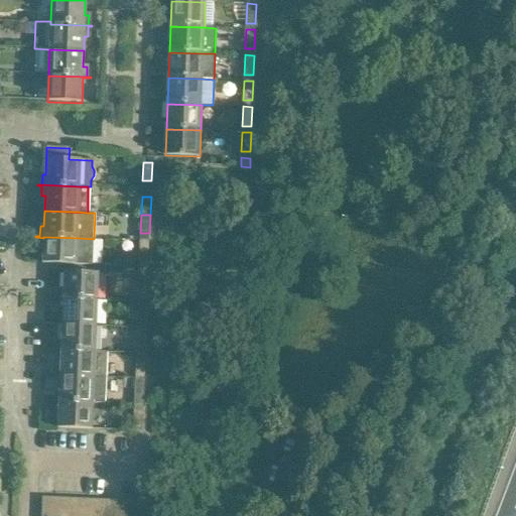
[(92,265),(94,239),(78,238),(43,237),(43,238),(42,263),(92,265)]
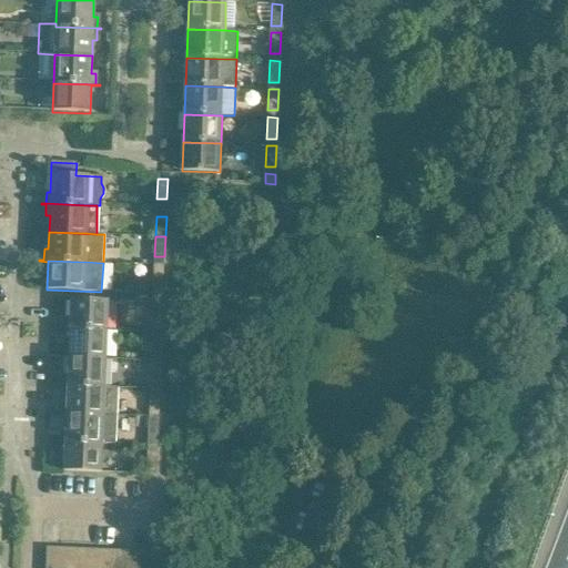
[(154,274),(153,294),(163,294),(163,274),(154,274)]
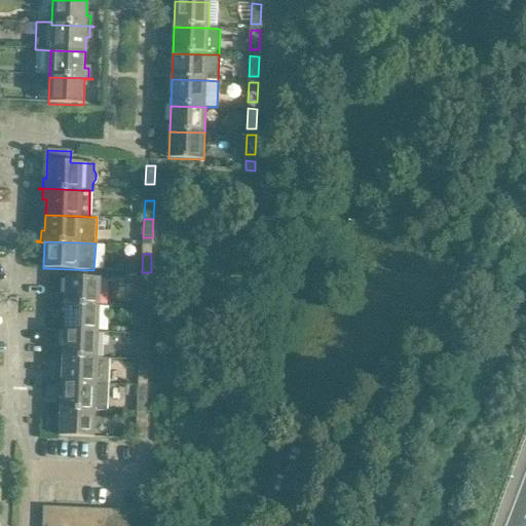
[(66,277),(65,304),(99,305),(101,278),(66,277)]
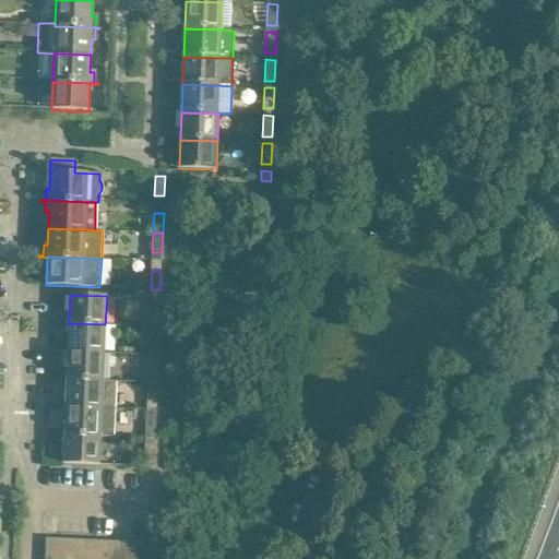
[(152,298),(151,318),(162,318),(162,298),(152,298)]
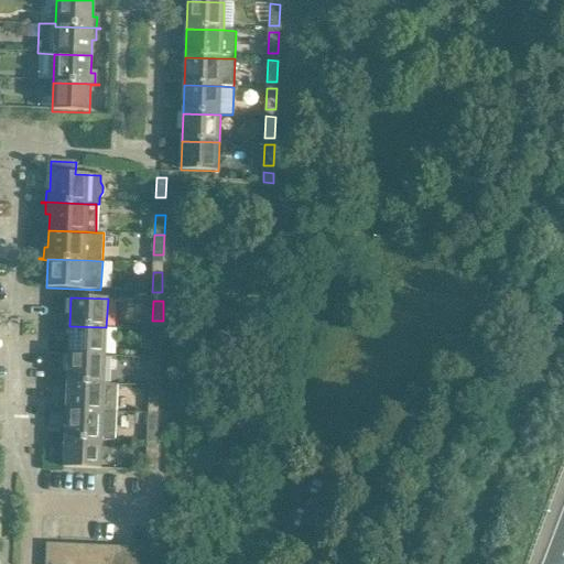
[(105,356),(106,327),(69,326),(68,354),(105,356)]
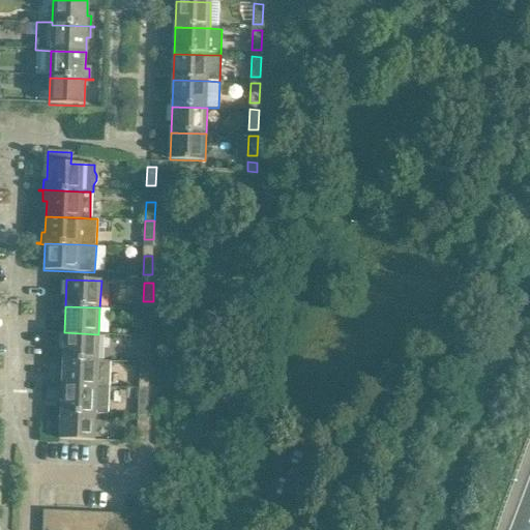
[(143,310),(142,328),(151,328),(152,310),(143,310)]
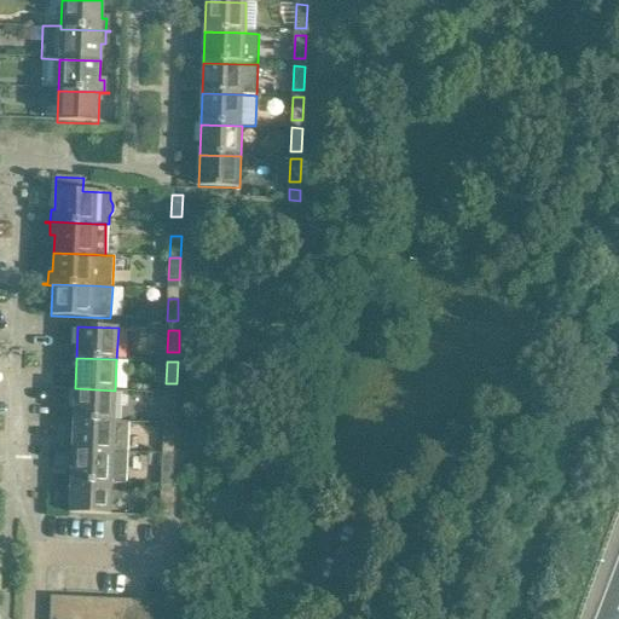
[(114,421),(115,391),(75,388),(74,420),(114,421)]
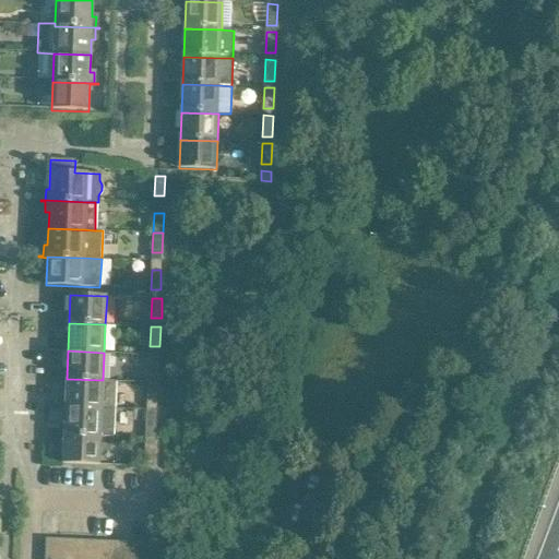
[(150,354),(149,373),(158,375),(159,355),(150,354)]
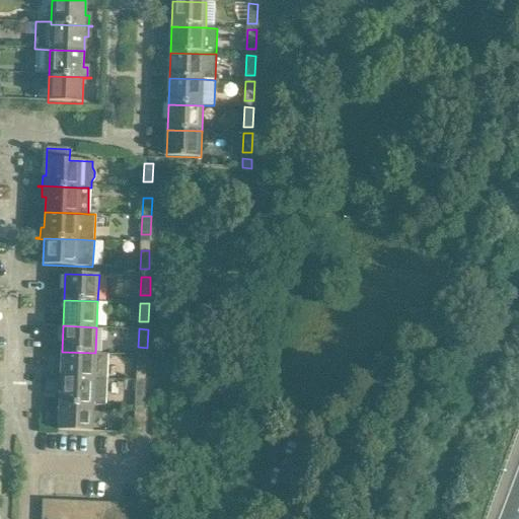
[(112,338),(110,362),(119,362),(120,338),(112,338)]
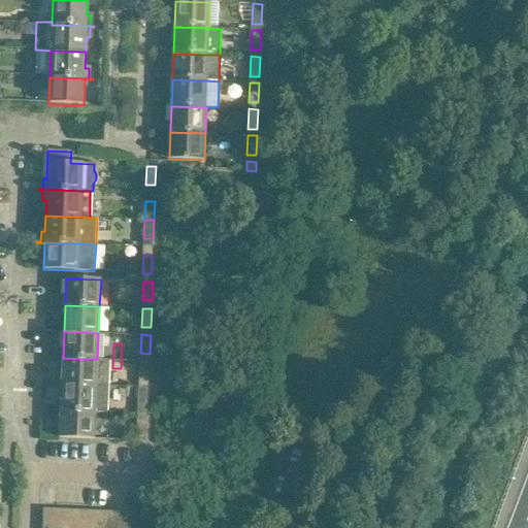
[(110,360),(97,359),(63,358),(62,384),(109,386),(110,360)]
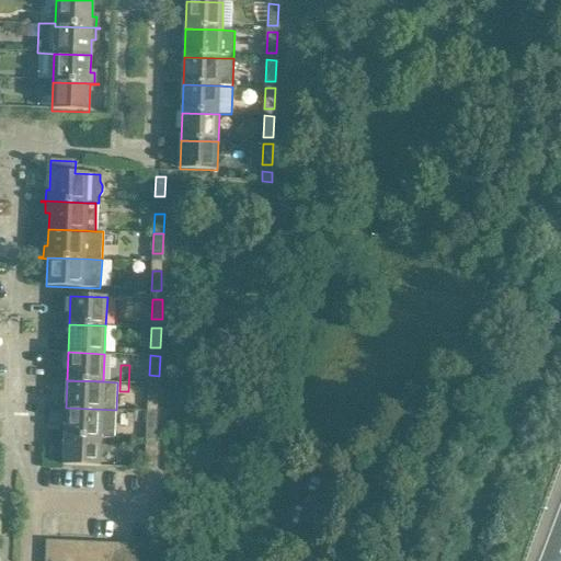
[(149,384),(148,403),(158,403),(159,384),(149,384)]
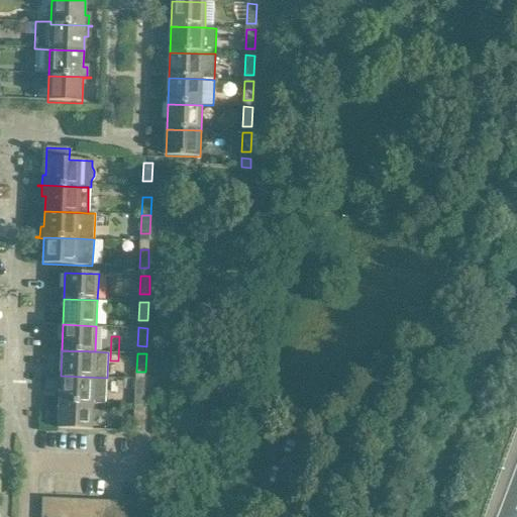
[(106,404),(107,378),(61,376),(60,402),(93,403),(106,404)]
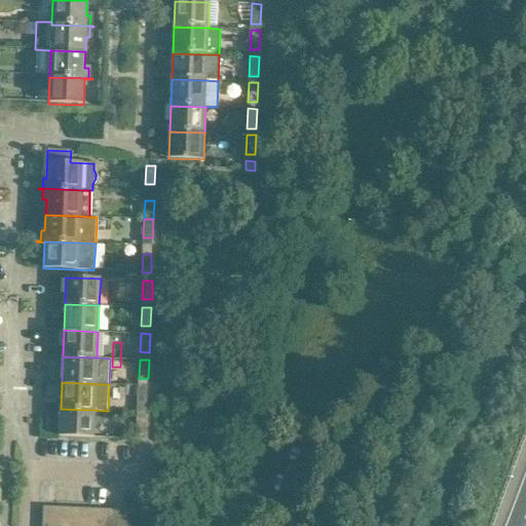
[(139,386),(138,405),(147,405),(148,386),(139,386)]
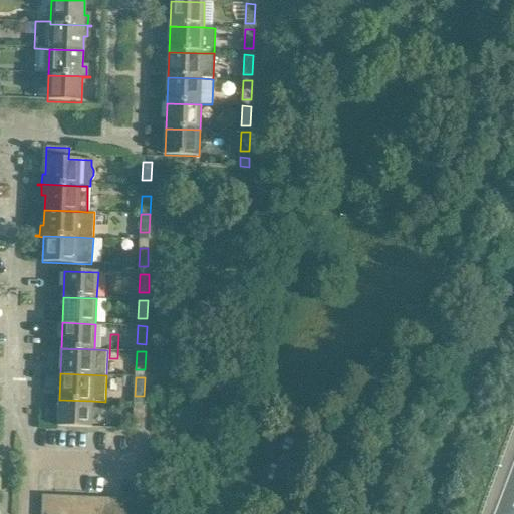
[(91,428),(92,401),(59,400),(58,426),(91,428)]
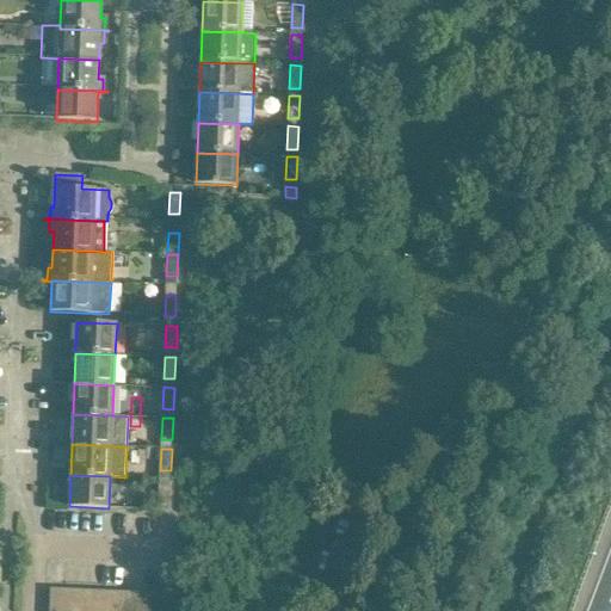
[(160,479),(159,500),(170,500),(171,479),(160,479)]
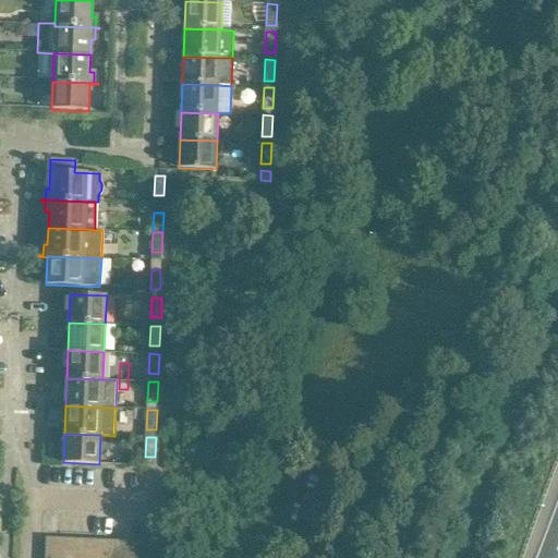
[(58,557),(59,538),(46,537),(45,557),(58,557)]
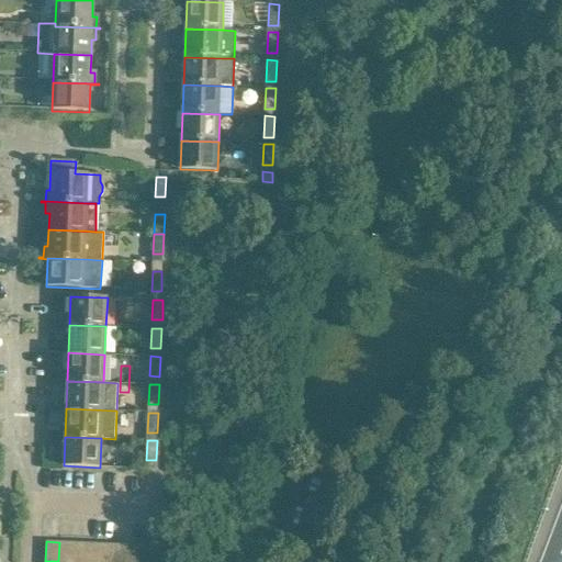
[(71,561),(72,542),(59,542),(58,561),(71,561)]
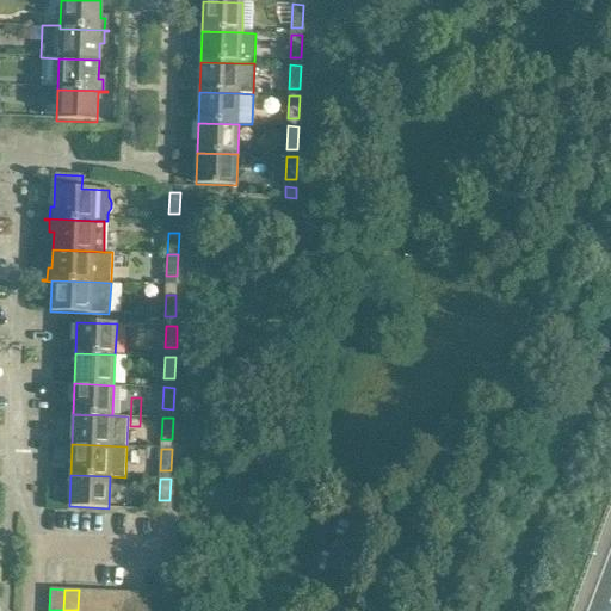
[(92,610),(93,591),(79,590),(78,610),(92,610)]
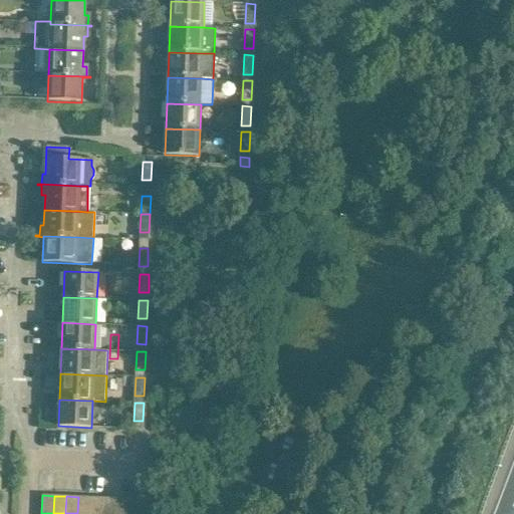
[(89,513),(91,497),(78,497),(77,513),(89,513)]
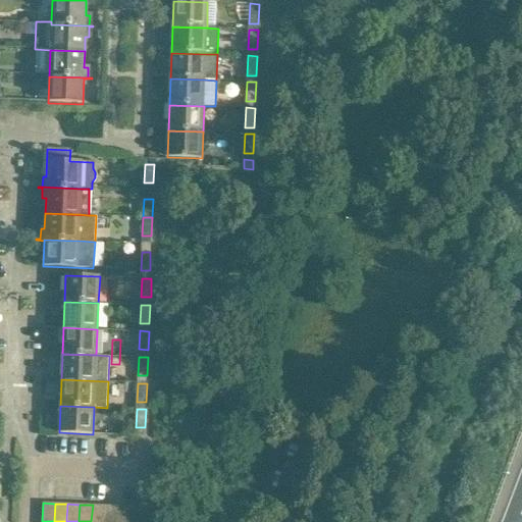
[(104,521),(105,506),(93,505),(91,521),(104,521)]
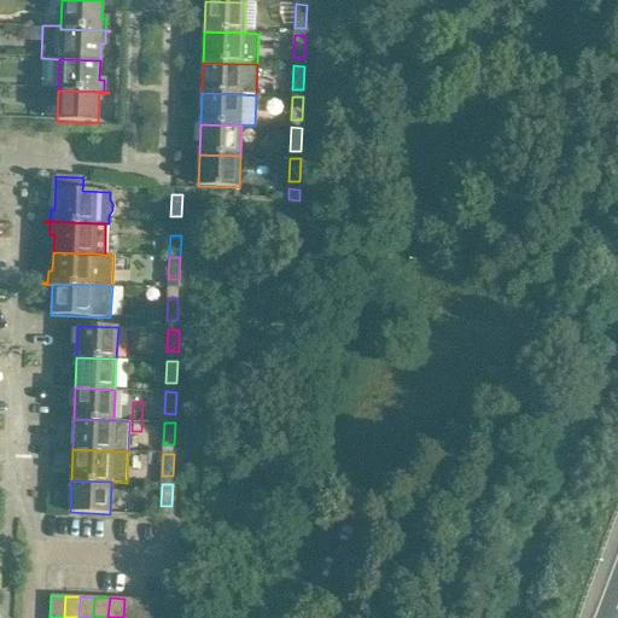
[(138,617),(139,599),(124,599),(123,617),(138,617)]
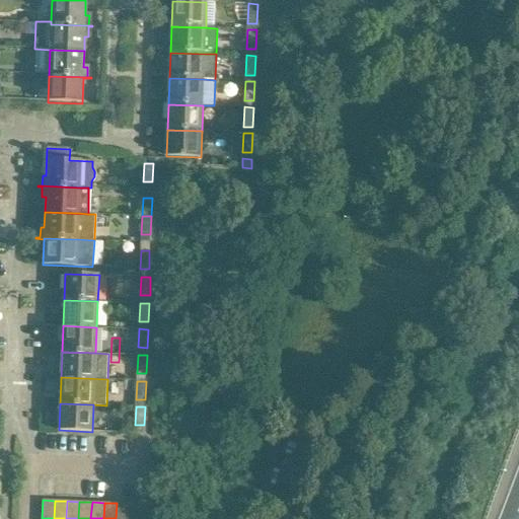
[(128,518),(129,503),(117,503),(116,518),(128,518)]
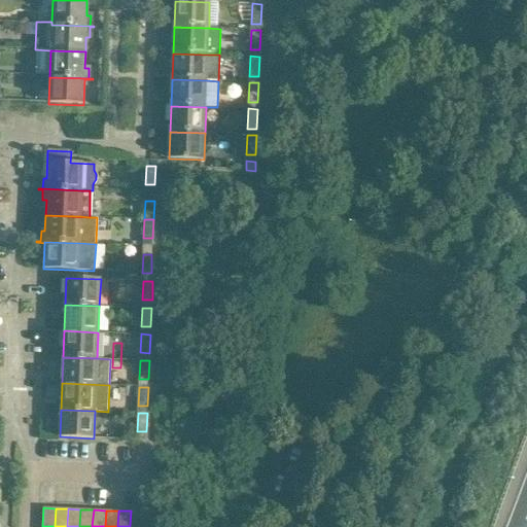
[(142,526),(143,512),(131,511),(130,526),(142,526)]
